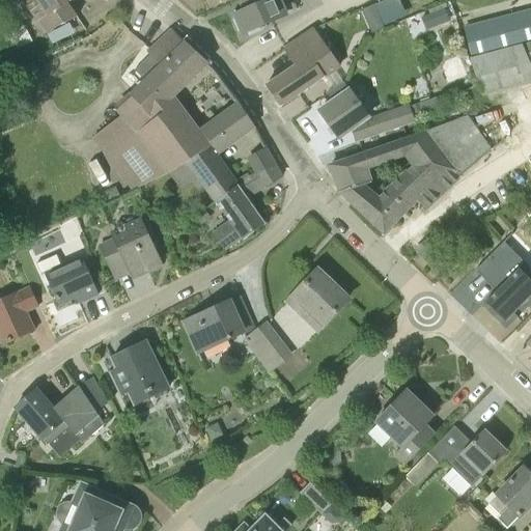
[(78,17),(67,3),(72,0),(32,0),(38,8),(32,12),(47,33),(78,17)]
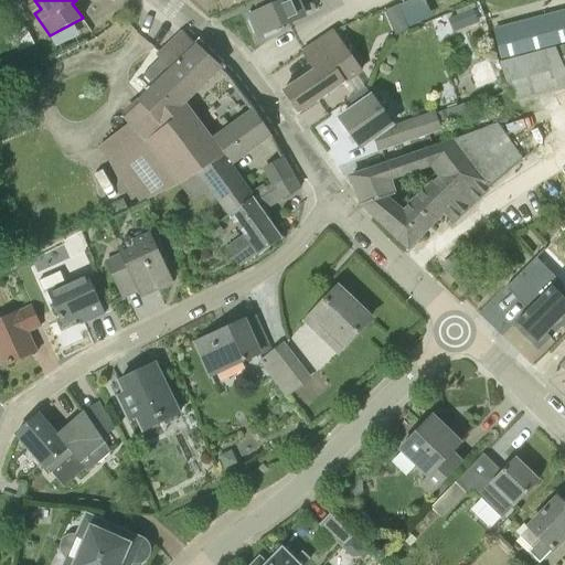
[(300,0),(257,0),(263,10),(252,14),(251,11),(248,12),(252,20),(248,21),(254,33),(257,32),(259,35),(264,34),(266,38),(278,32),(277,29),(304,17),(298,1),(300,0)]
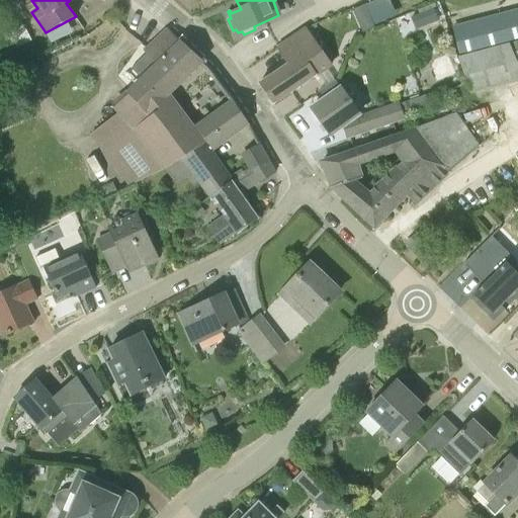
[(416,29),(438,20),(434,8),(411,16),(416,29)]
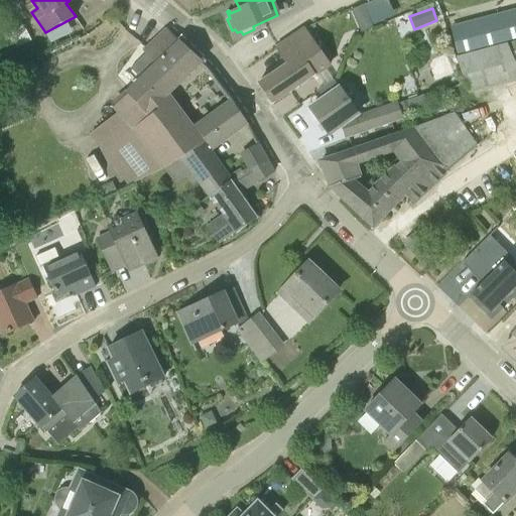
[(515,8),(450,26),(458,52),(515,37),(515,8)]
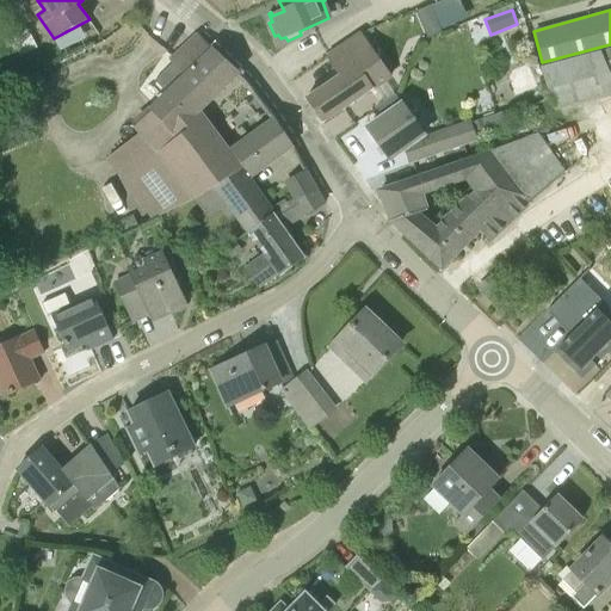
[(333,116),(390,79),(359,34),(327,55),(340,75),(306,98),(322,123),(333,116)]
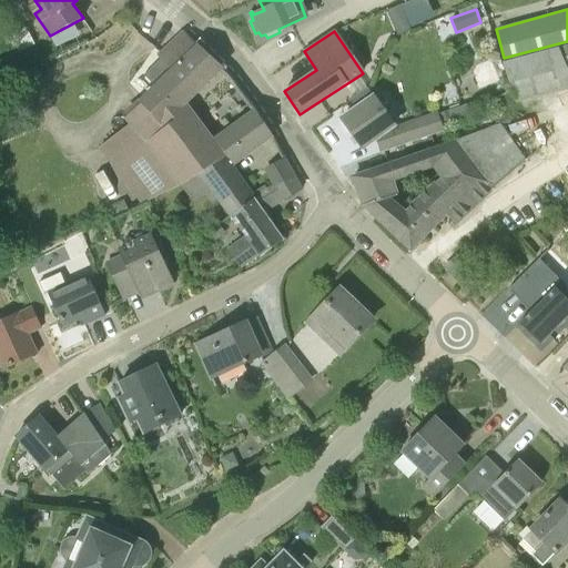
[(224,158),(212,142),(182,103),(221,67),(199,48),(185,33),(162,56),(175,70),(127,118),(132,122),(179,185),(180,185),(200,174),(200,173),(224,158)]
